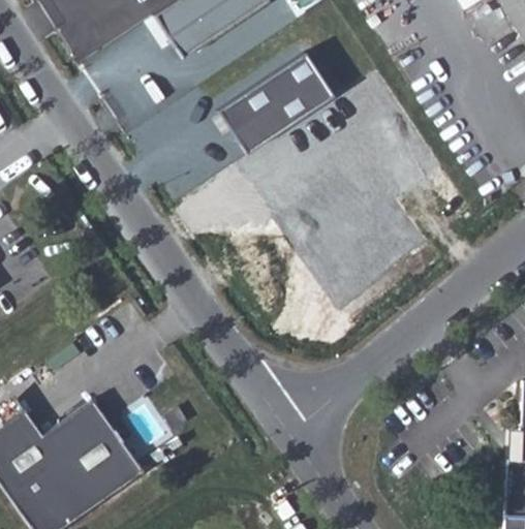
[(270,2),(268,0),(179,0),(156,16),(184,59),(270,2)]
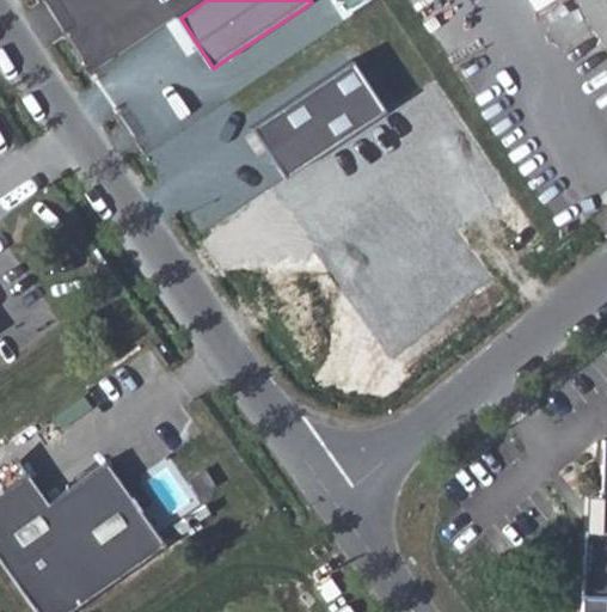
[(606,0),(574,0),(606,49),(606,0)]
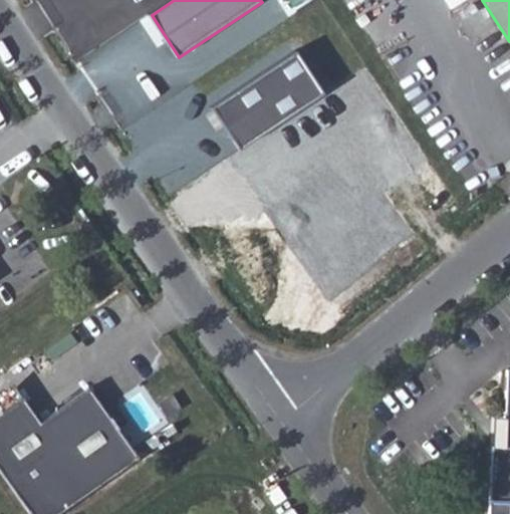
[(296,52),(213,107),(240,149),(324,94),(296,52)]
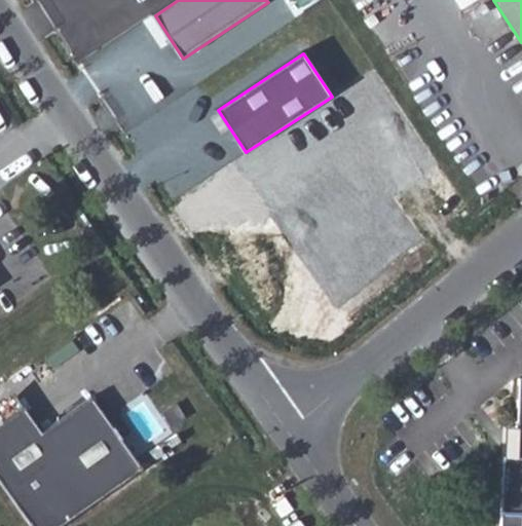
[(27,407),(0,424),(0,479),(32,525),(62,525),(144,471),(94,398),(43,431),(27,407)]
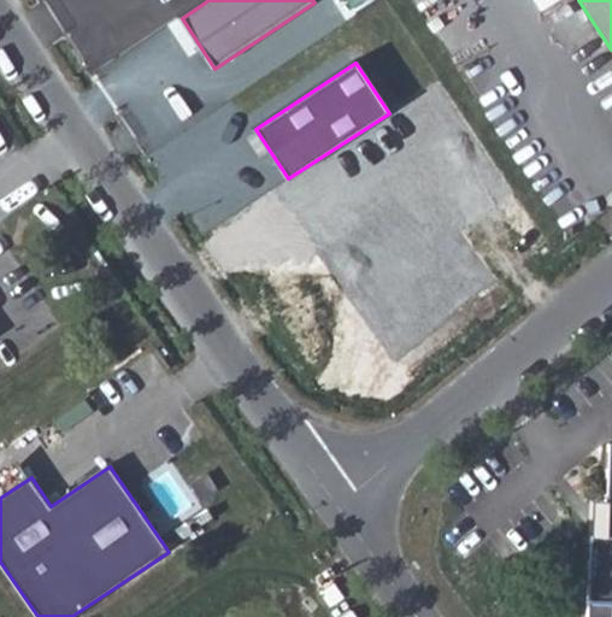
[(611,472),(610,501),(608,536),(593,535),(590,616),(611,616),(611,472)]
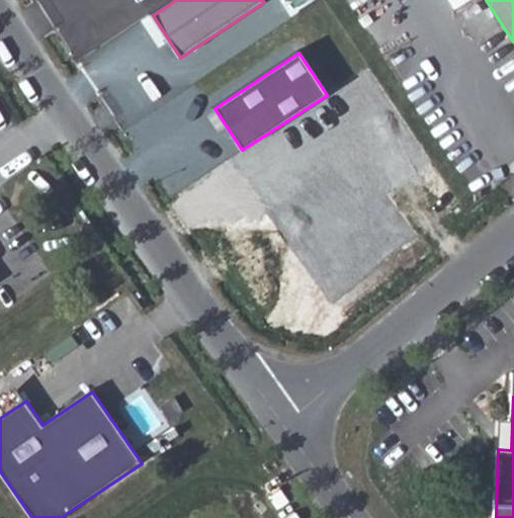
[(499,421),(498,449),(511,450),(512,421),(499,421)]
